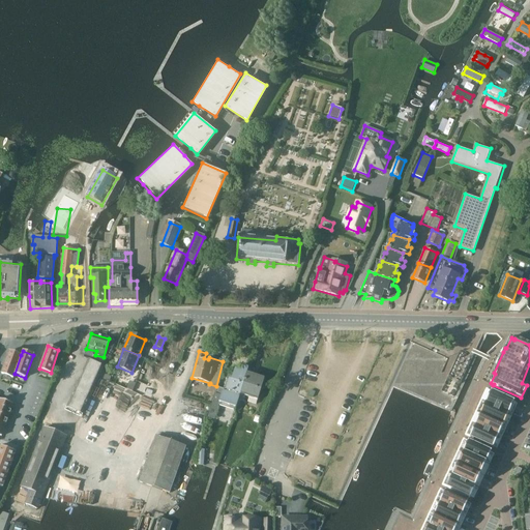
[(12,378),(15,374),(21,355),(10,352),(2,375),(12,378)]
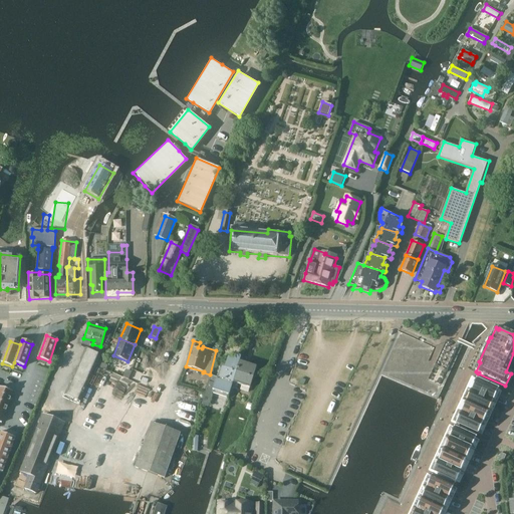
[(165,361),(166,358),(169,350),(162,347),(158,359),(165,361)]
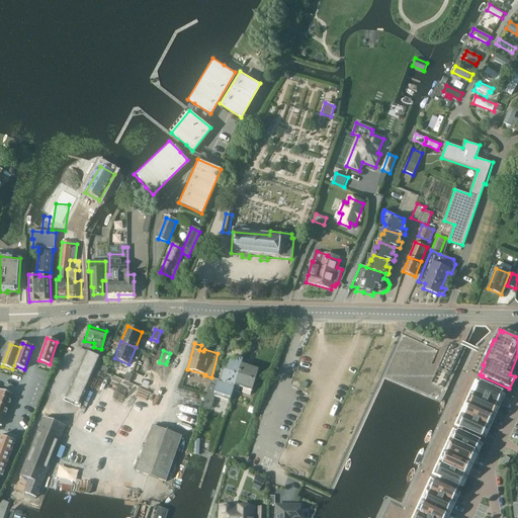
[(80,406),(101,358),(85,351),(65,399),(80,406)]
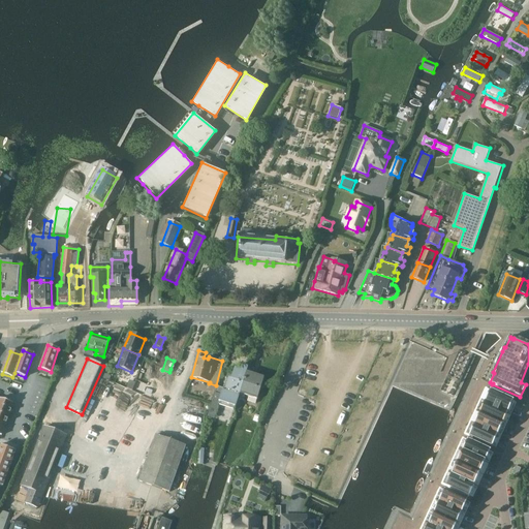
[(240,395),(248,368),(242,366),(240,371),(234,369),(230,380),(228,379),(225,390),(226,391),(225,393),(221,392),(222,390),(216,387),(212,400),(207,416),(214,419),(219,404),(236,409),(240,395)]
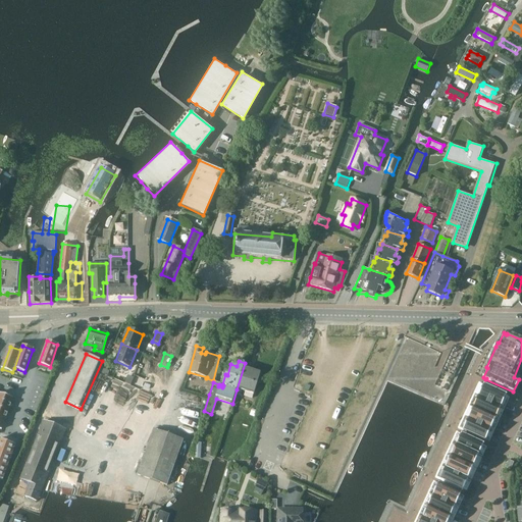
[(254,395),(260,373),(249,370),(250,365),(245,363),(237,389),(254,395)]
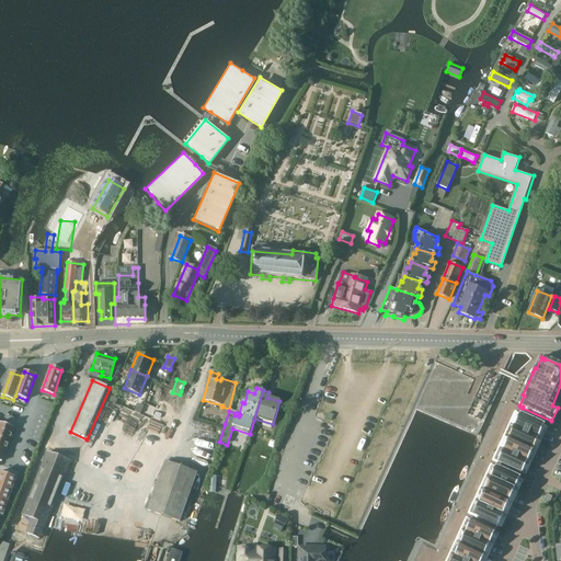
[(515,412),(510,424),(538,437),(544,425),(515,412)]
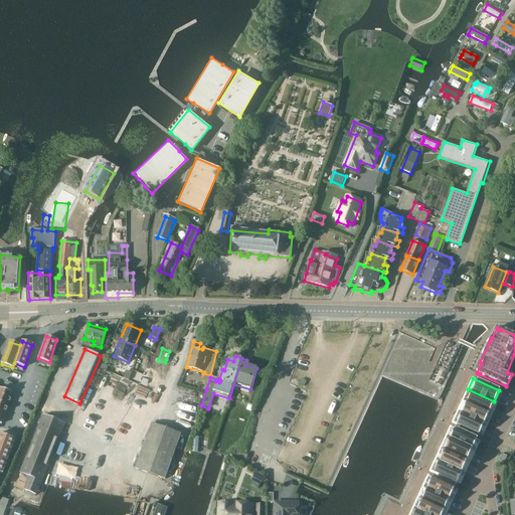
[(0,423),(1,424),(12,393),(11,393),(11,392),(11,391),(8,390),(7,390),(7,391),(5,390),(5,389),(2,388),(1,388),(0,388),(0,423)]
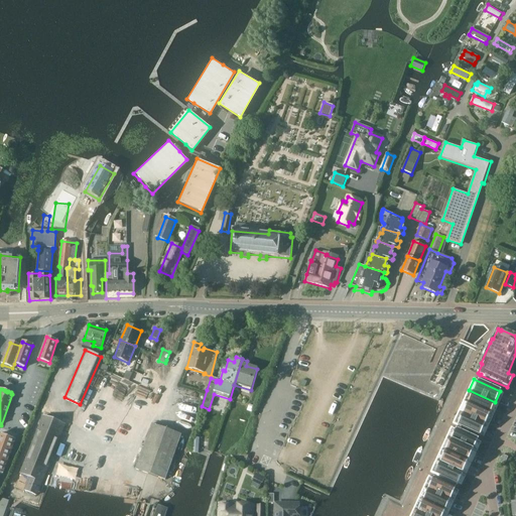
[(469,390),(464,401),(490,413),(495,402),(469,390)]
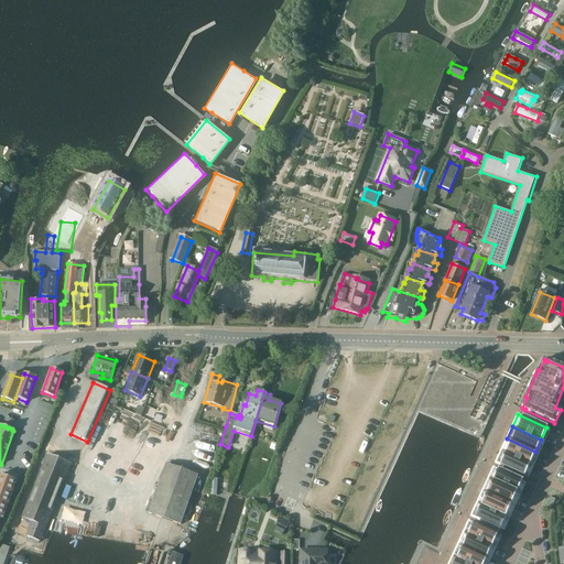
[(507,438),(500,451),(530,465),(535,452),(507,438)]
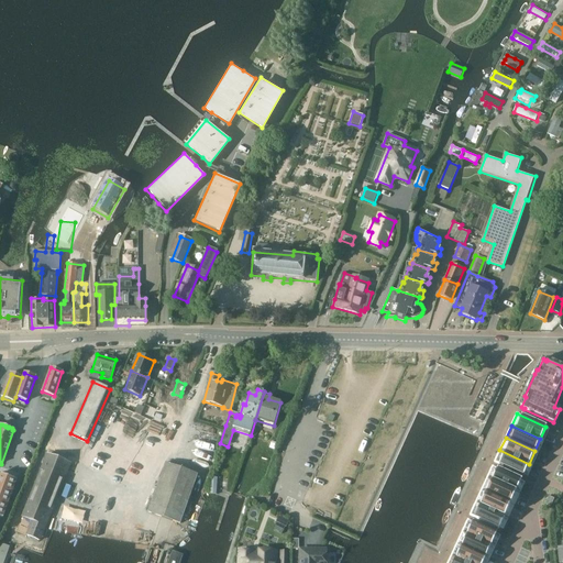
[(499,450),(494,463),(523,476),(529,464),(499,450)]
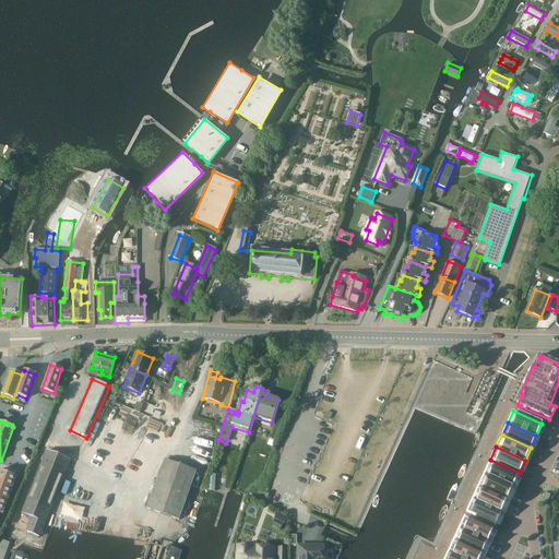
[(38,537),(69,460),(47,451),(23,514),(14,511),(8,526),(26,534),(27,532),(38,537)]
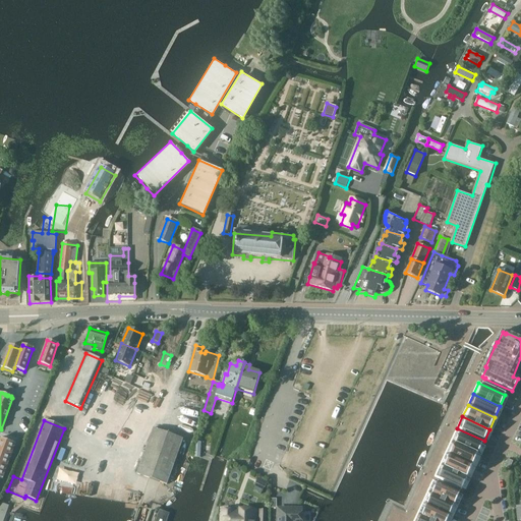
[(166,485),(182,440),(153,429),(136,475),(166,485)]
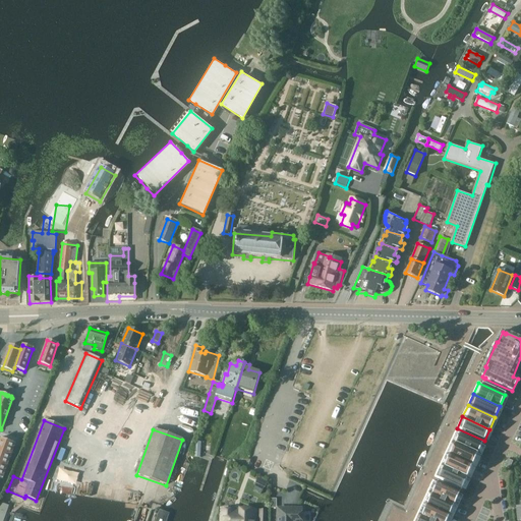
[(456,431),(451,443),(477,456),(482,444),(456,431)]
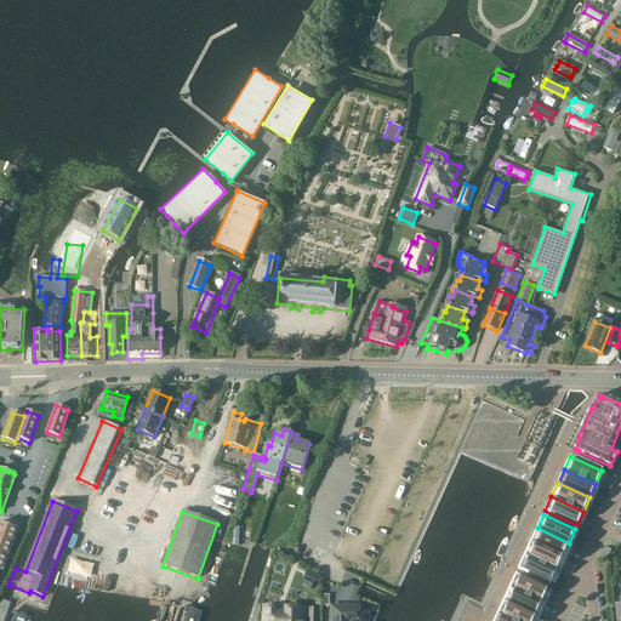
[(0,540),(11,545),(17,530),(0,523),(0,540)]
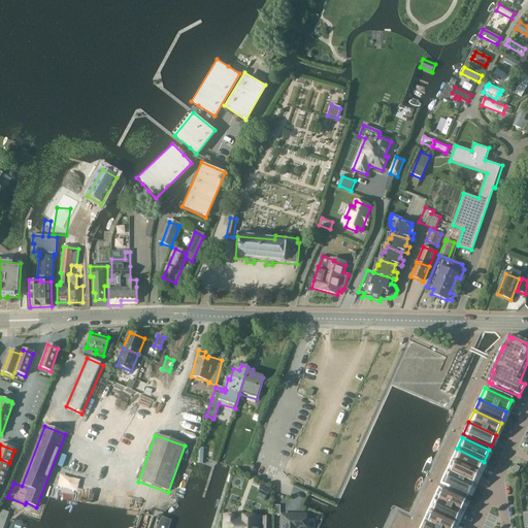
[(457,449),(451,461),(479,473),(484,462),(457,449)]
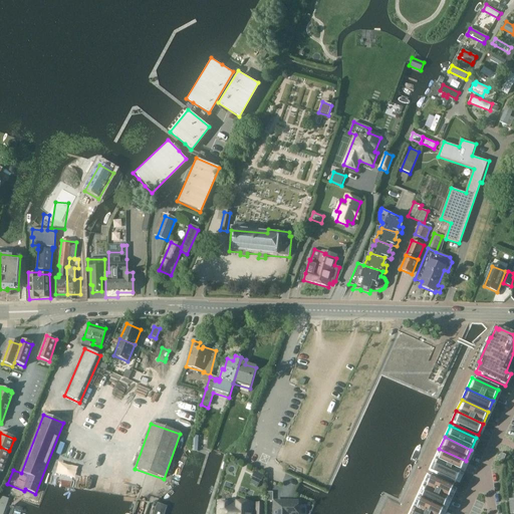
[(0,459),(5,462),(9,451),(0,447),(0,459)]
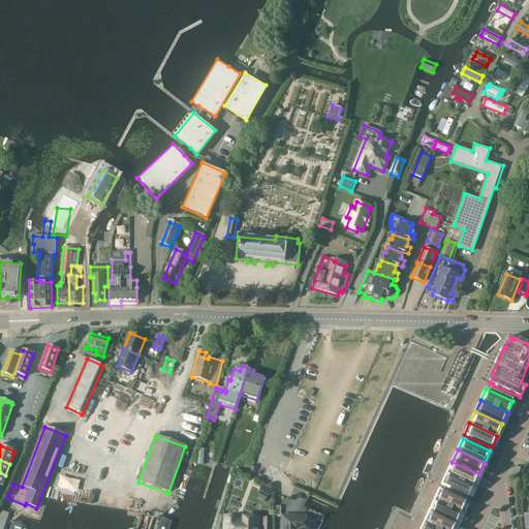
[(452,462),(446,473),(474,486),(479,474),(452,462)]
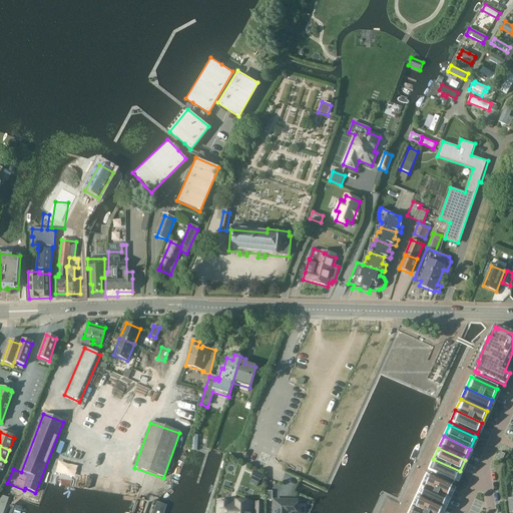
[(505,454),(500,452),(497,459),(502,461),(505,454)]
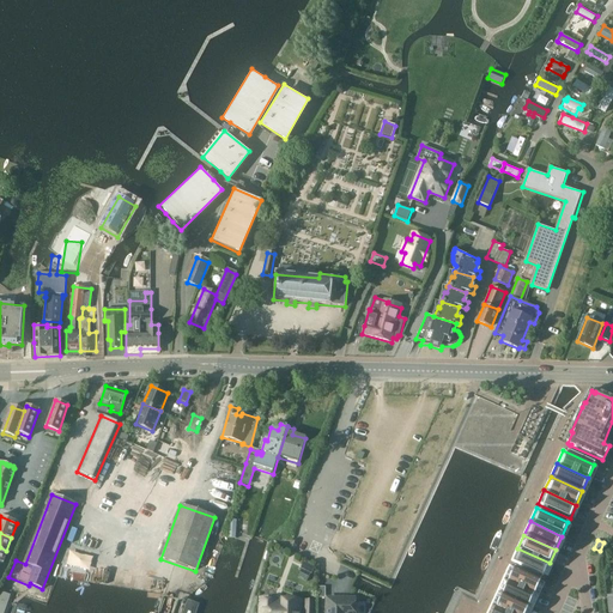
[(517,548),(511,562),(542,576),(550,563),(517,548)]
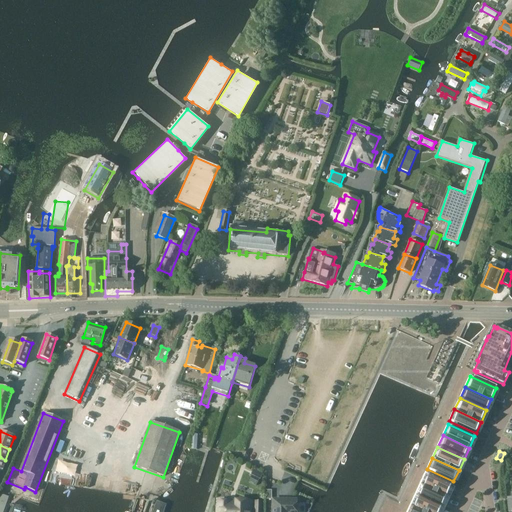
[(263,474),(255,470),(252,474),(261,479),(263,474)]
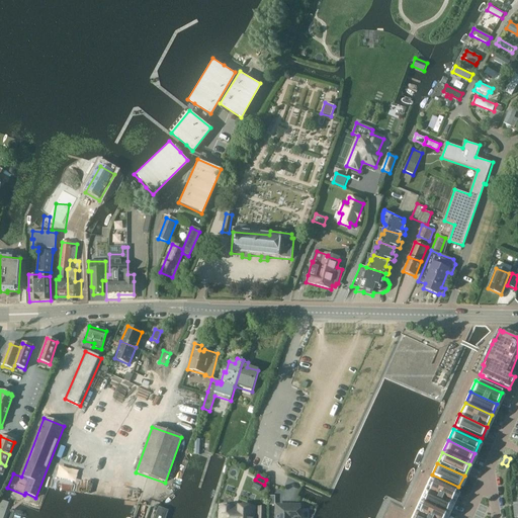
[(430,479),(425,490),(452,502),(457,491),(430,479)]
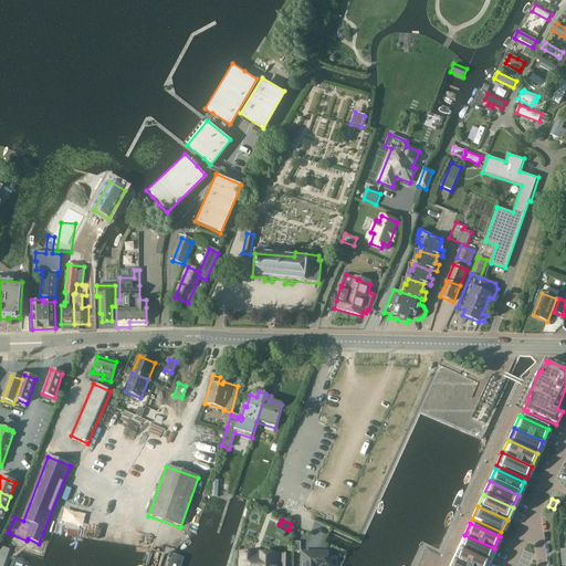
[(459,546),(459,547),(489,561),(494,548),(464,535),(464,536),(459,546)]
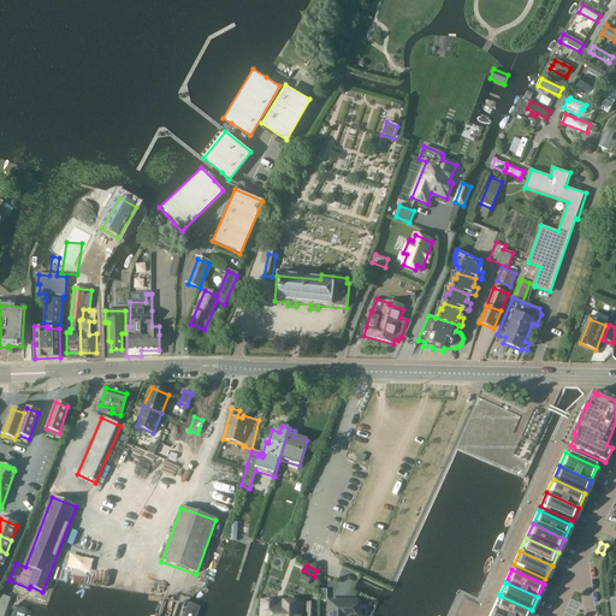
[(96,591),(80,587),(80,588),(63,585),(59,599),(75,604),(76,602),(93,606),(93,605),(110,609),(111,606),(128,611),(128,609),(144,614),(148,598),(131,593),(131,596),(114,592),(114,593),(98,590),(96,591)]
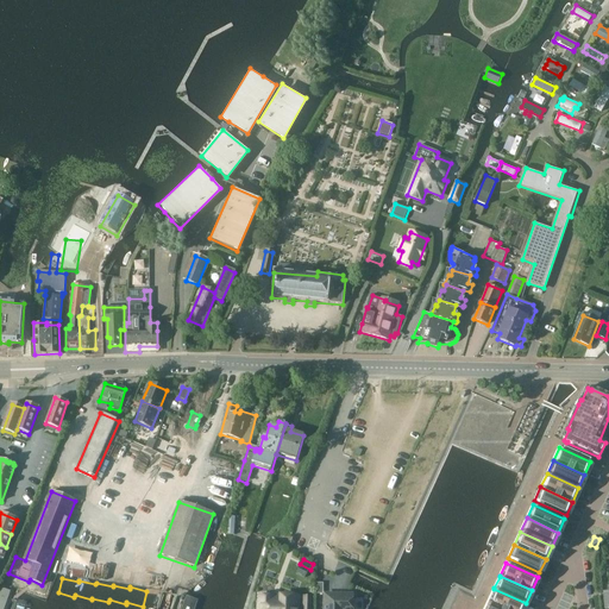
[(0,608),(5,608),(11,592),(0,589),(0,608)]
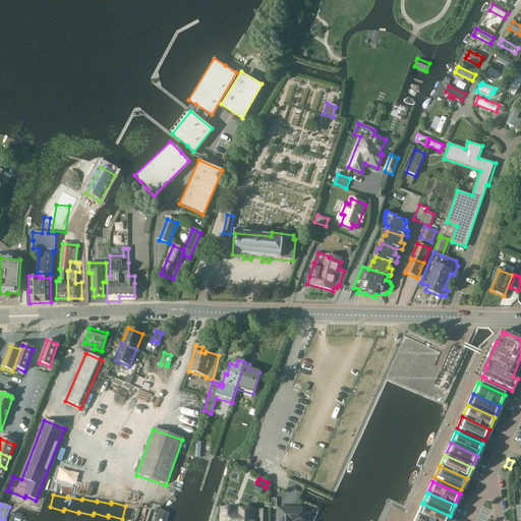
[(422,504),(417,515),(429,520),(447,520),(450,516),(422,504)]
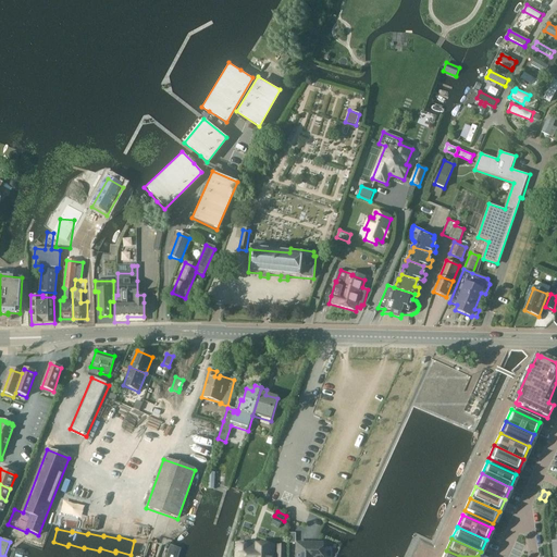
[(143,556),(147,542),(137,540),(132,556),(143,556)]
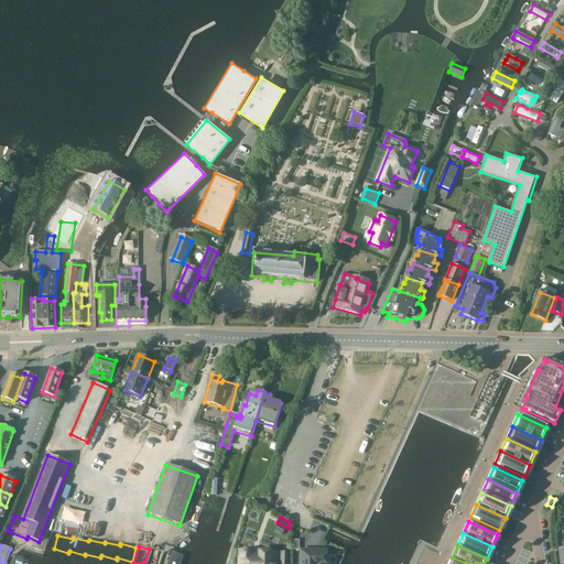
[(239,557),(237,557),(237,563),(278,563),(279,551),(272,551),(272,550),(259,550),(259,552),(255,552),(255,551),(239,551),(239,557)]
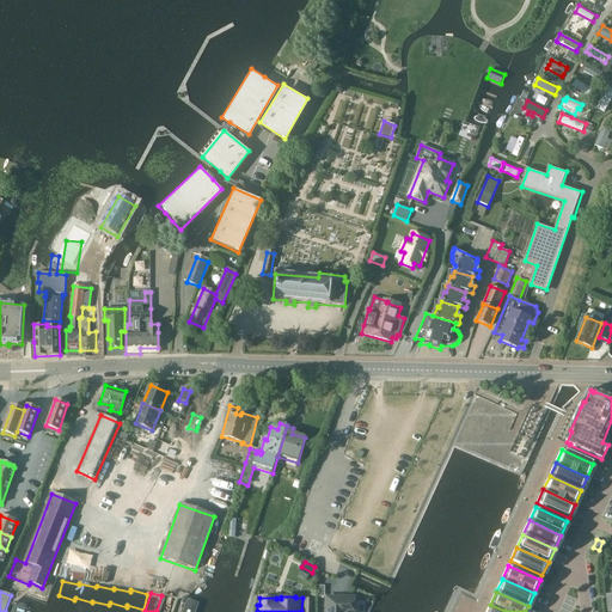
[(328,597),(326,611),(355,611),(356,598),(328,597)]
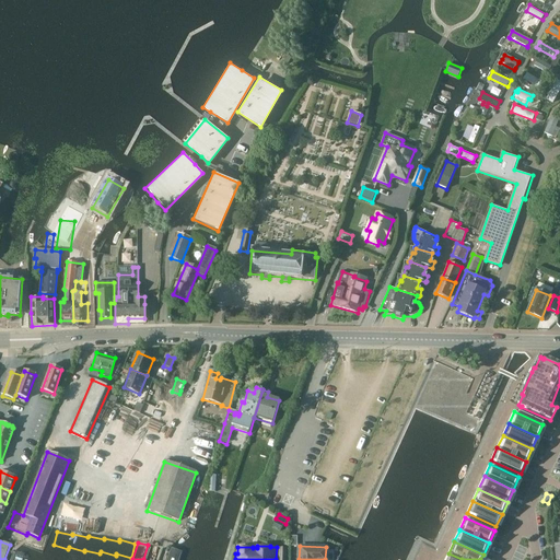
[(288,559),(289,549),(279,549),(278,559),(288,559)]
